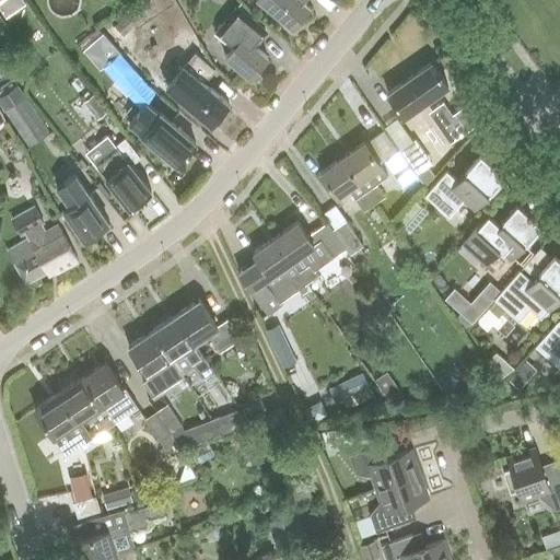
[(258,0),(292,28),(310,8),(303,2),(304,0),(258,0)]
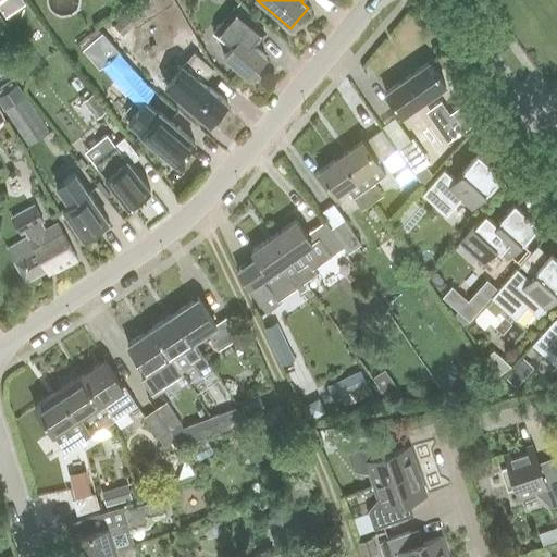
[(215,34),(232,47),(224,57),(248,77),(267,58),(251,45),(263,29),(236,8),(215,34)]
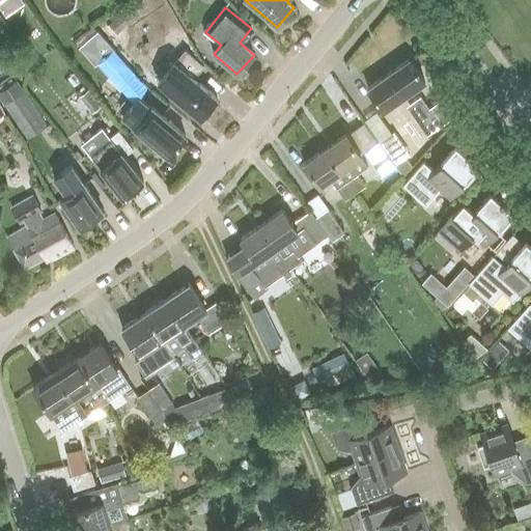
[(121,11),(109,23),(119,33),(132,22),(121,11)]
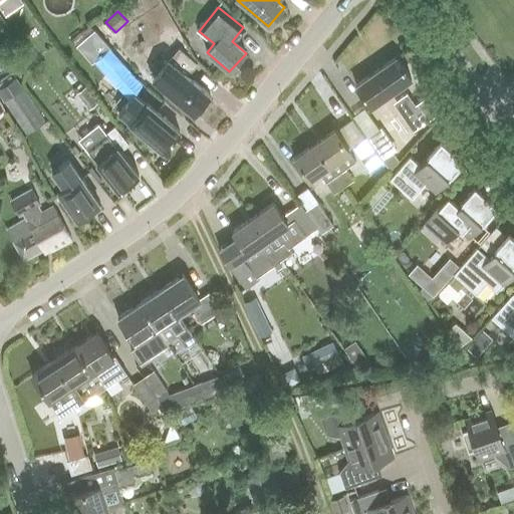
[(74,45),(102,77),(122,59),(106,41),(110,36),(102,27),(99,30),(96,27),(94,30),(88,23),(71,39),(75,44),(74,45)]
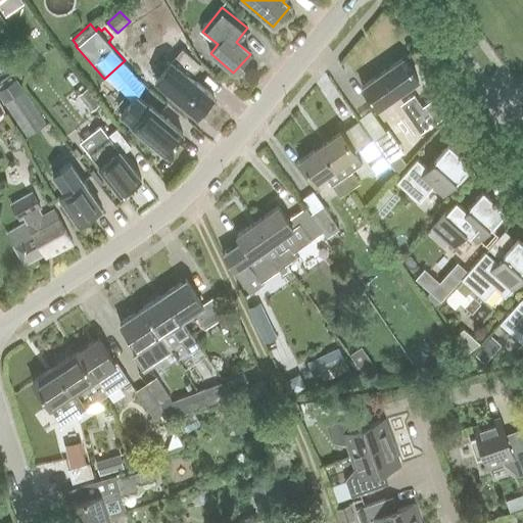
[(156,82),(170,94),(197,116),(214,97),(190,77),(197,68),(181,53),(156,82)]
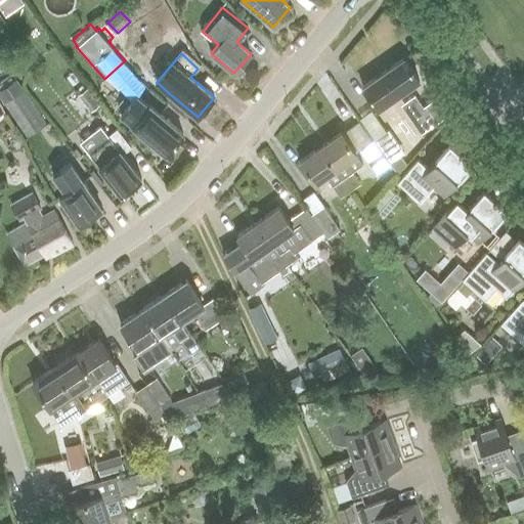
[(382,74),(397,95),(420,81),(404,58),(382,74)]
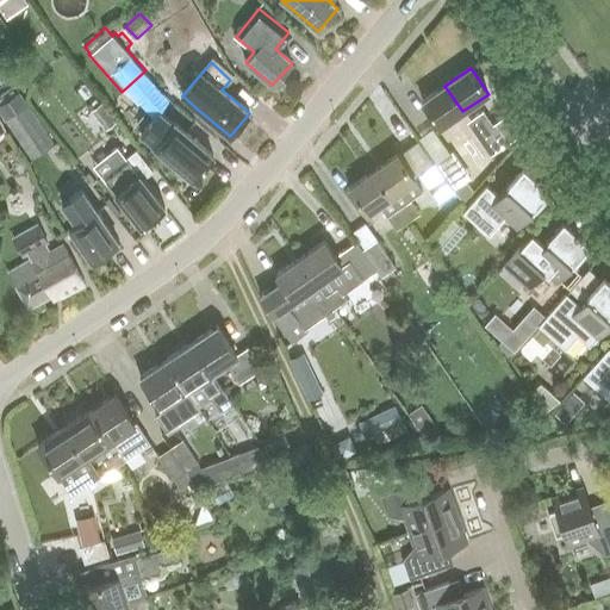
[(440,128),(462,111),(444,86),(422,101),(440,128)]
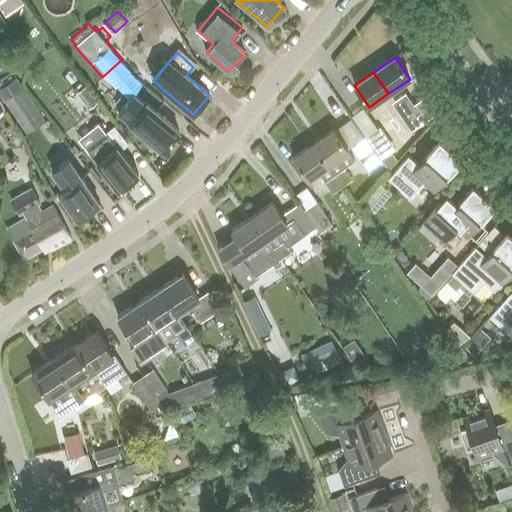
[(16,76),(0,87),(0,95),(27,133),(46,119),(16,76)]
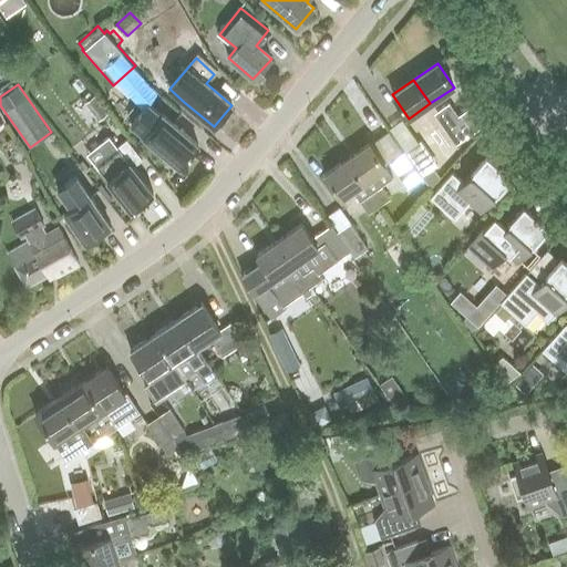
[(95,94),(84,103),(99,121),(110,113),(95,94)]
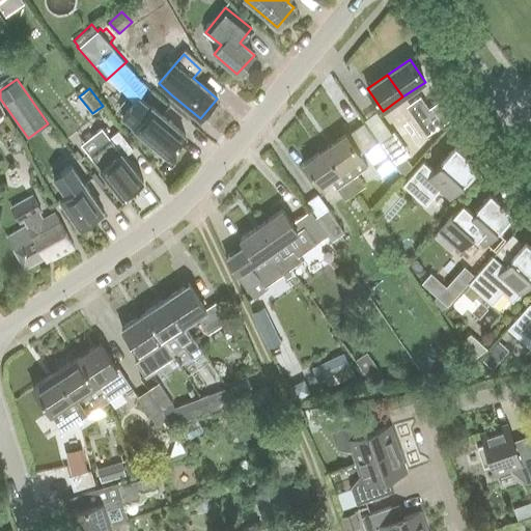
[(420,98),(409,106),(425,131),(448,115),(440,103),(428,110),(420,98)]
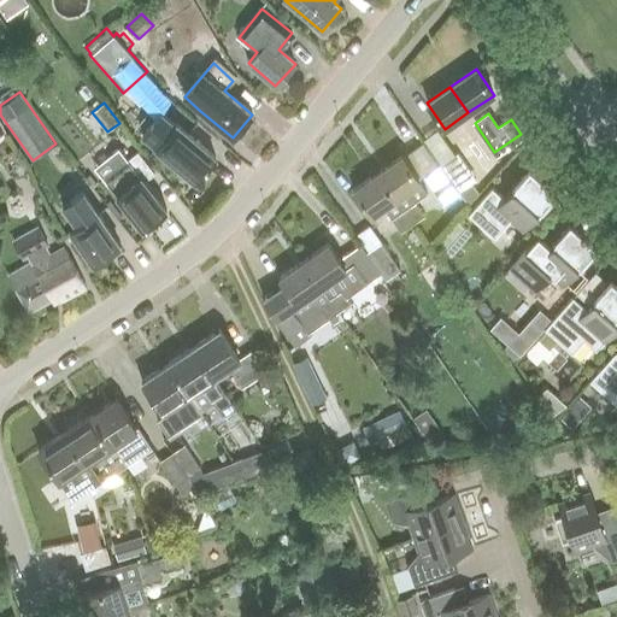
[(195,183),(216,158),(176,125),(175,127),(162,115),(148,129),(141,137),(156,150),(195,183)]
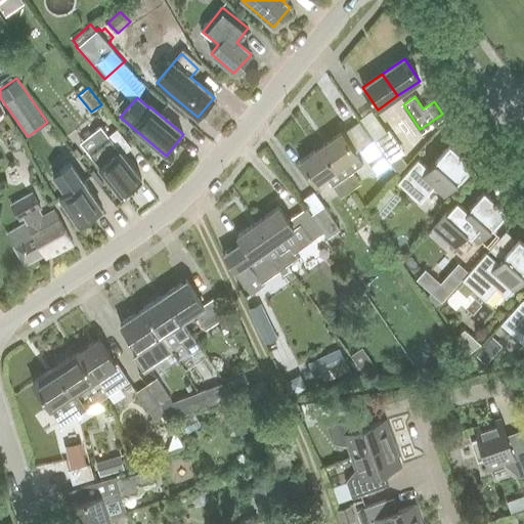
[(117,130),(99,143),(87,153),(98,167),(120,195),(141,179),(123,155),(131,148),(117,130)]
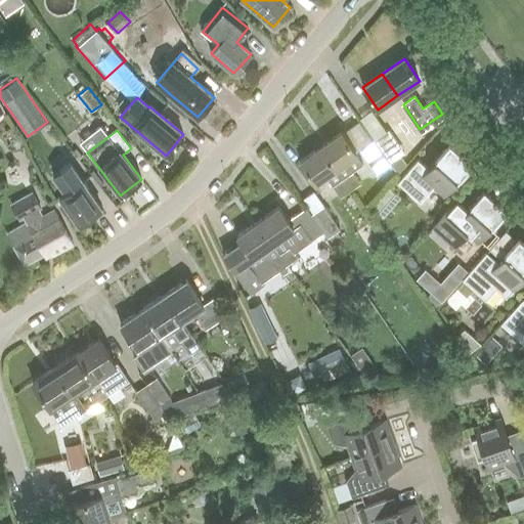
[(386,132),(373,141),(387,163),(401,154),(386,132)]
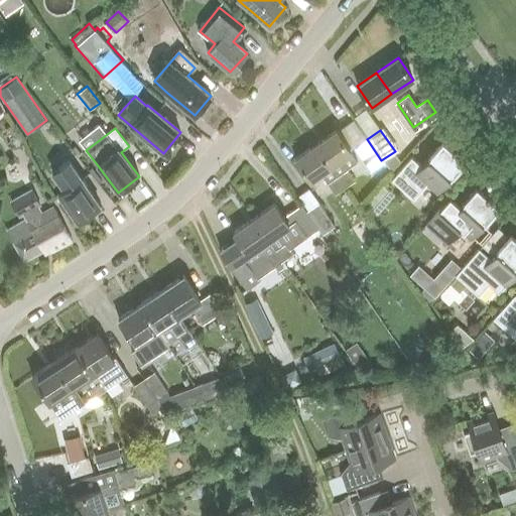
[(336,131),(314,145),(336,175),(346,168),(347,167),(357,161),(336,131)]
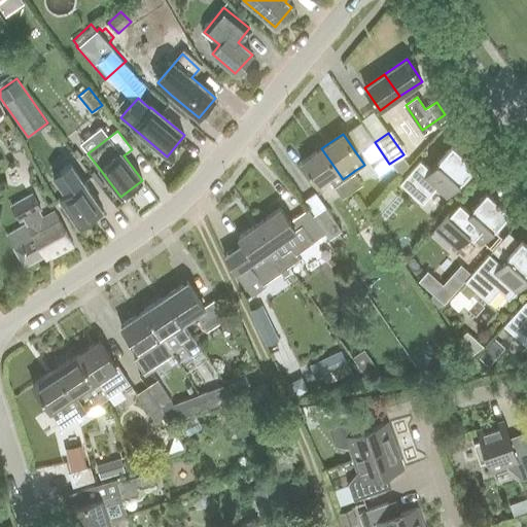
[(375,142),(363,150),(378,172),(389,164),(375,142)]
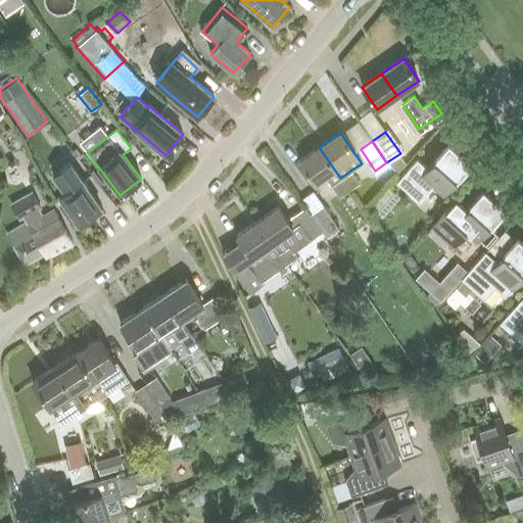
[(471,163),(447,143),(426,168),(416,158),(395,181),(418,201),(432,185),(442,195),(471,163)]
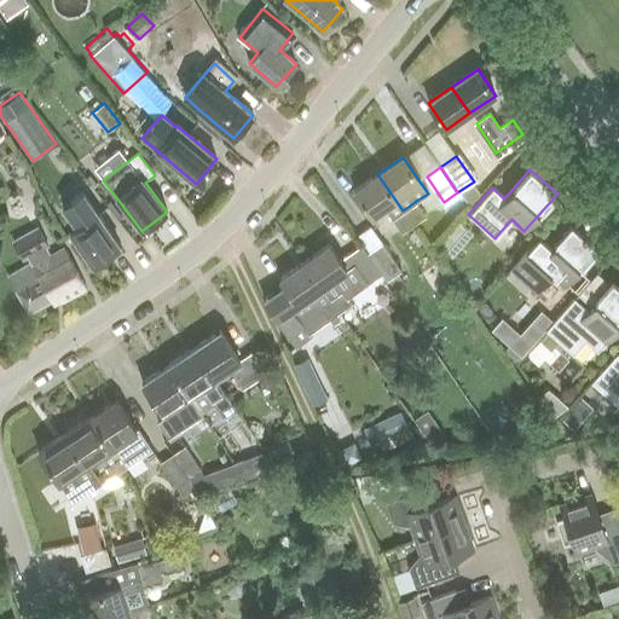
[(377,174),(354,191),(372,218),(386,209),(392,218),(403,210),(377,174)]
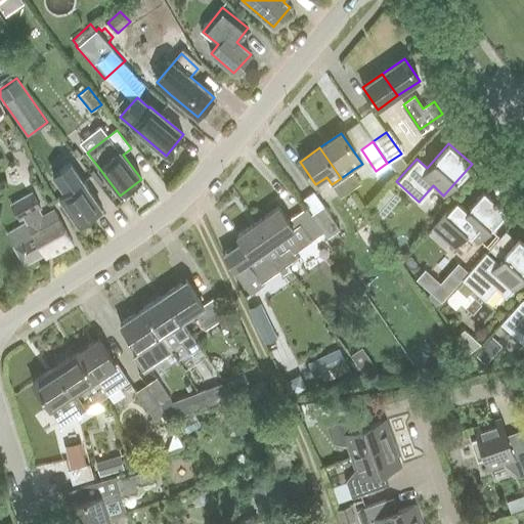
[(53,175),(66,192),(59,197),(78,224),(101,209),(70,164),(53,175)]
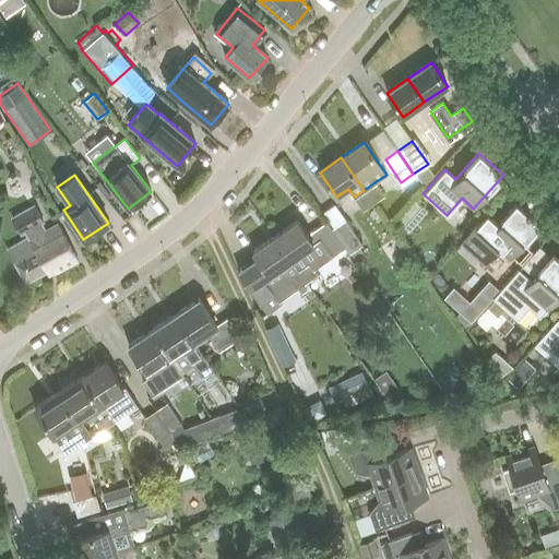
[(375,182),(364,190),(372,203),(384,194),(376,181),(375,182)]
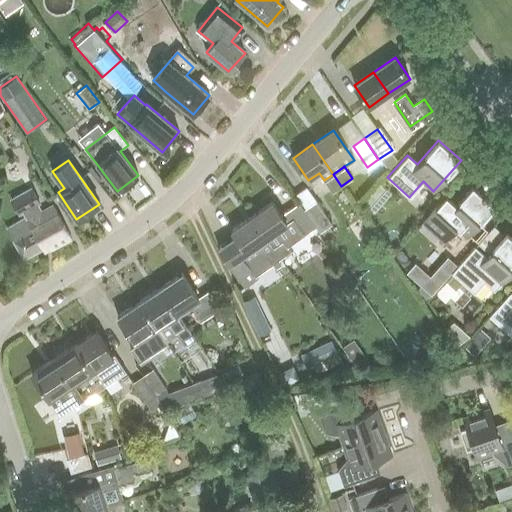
[(333,174),(324,180),(332,192),(341,186),(333,174)]
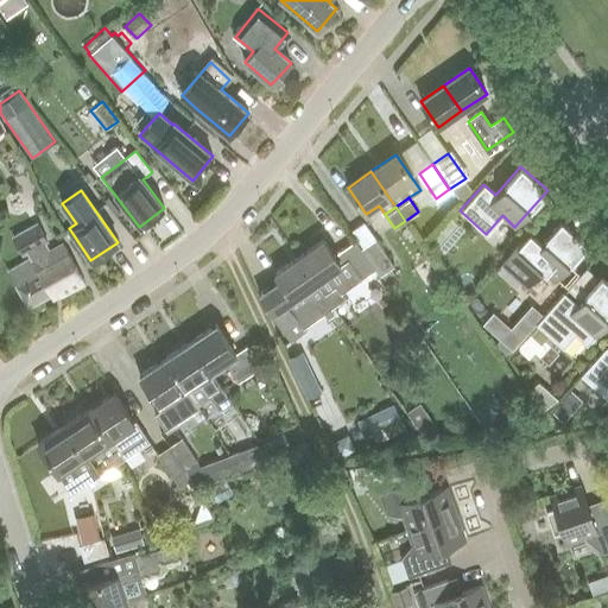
[(542,270),(553,280),(587,244),(561,220),(537,247),(525,236),(501,263),(527,286),(542,270)]
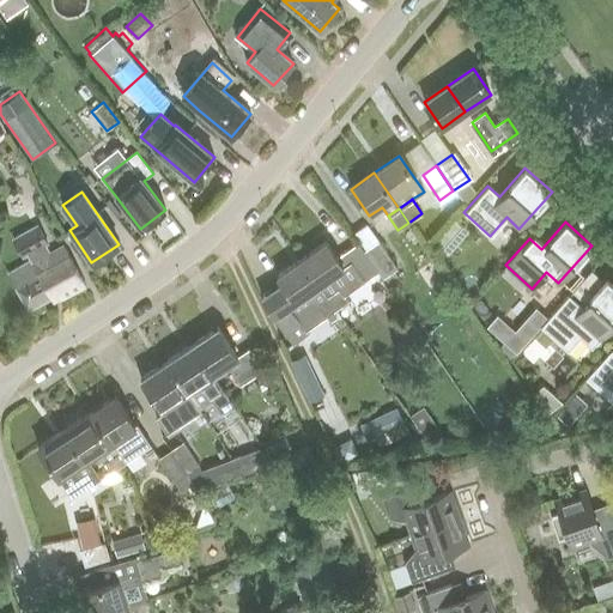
[(59,301),(85,286),(64,247),(49,255),(44,247),(47,244),(37,226),(13,240),(23,258),(28,255),(31,262),(8,274),(29,310),(56,295),(59,301)]
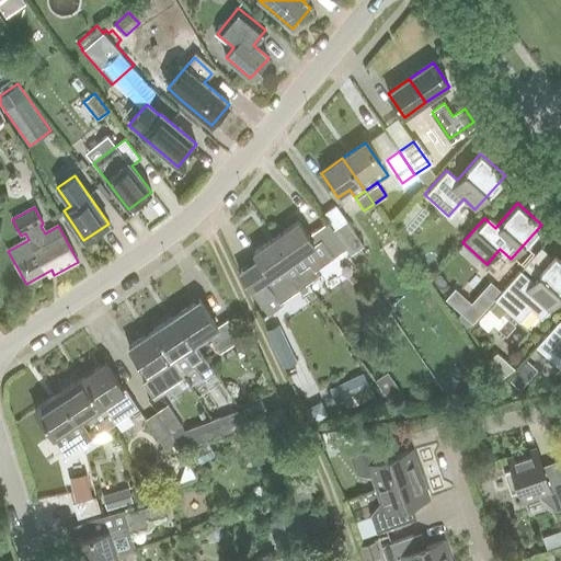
[(295,221),(274,237),(305,283),(315,276),(311,270),(330,258),(331,258),(343,249),(344,249),(332,231),(331,232),(324,222),(305,237),(295,221)]
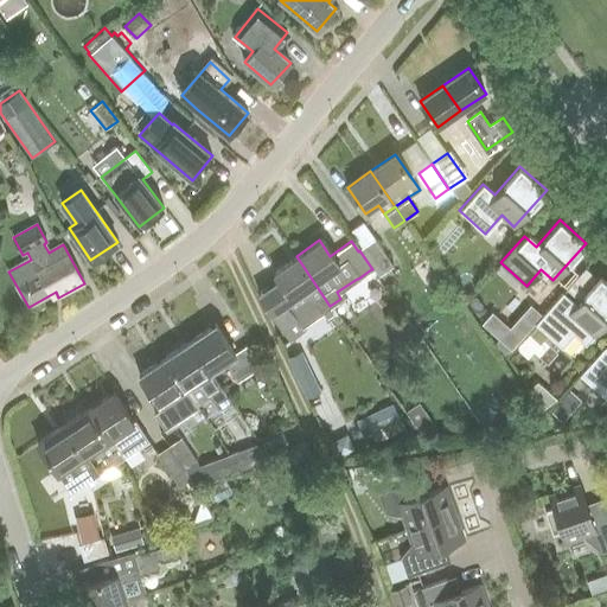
[(359,250),(372,269),(378,278),(394,267),(375,240),(359,250)]
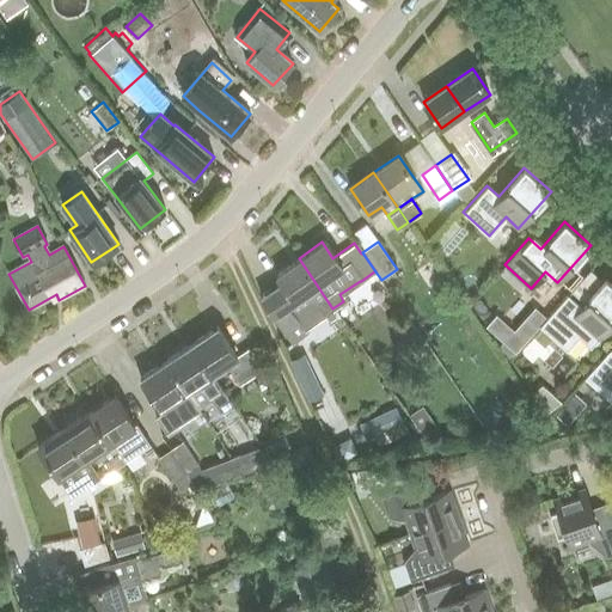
[(262,297),(273,314),(270,316),(288,343),(304,334),(300,329),(319,317),(332,308),(299,258),(274,275),(280,285),(262,297)]
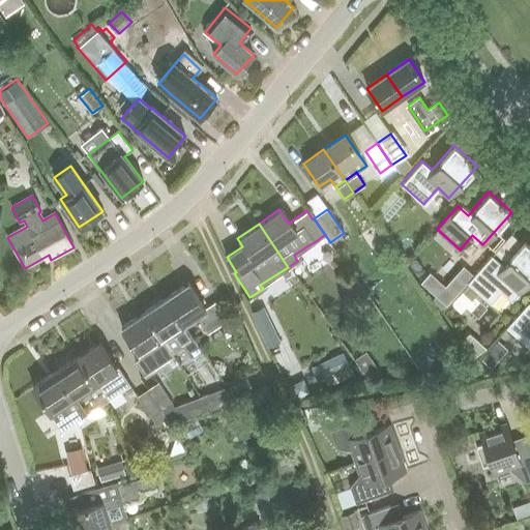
[(529,245),(524,240),(502,264),(491,255),(466,282),(491,303),(501,292),(511,301),(529,280),(529,245)]
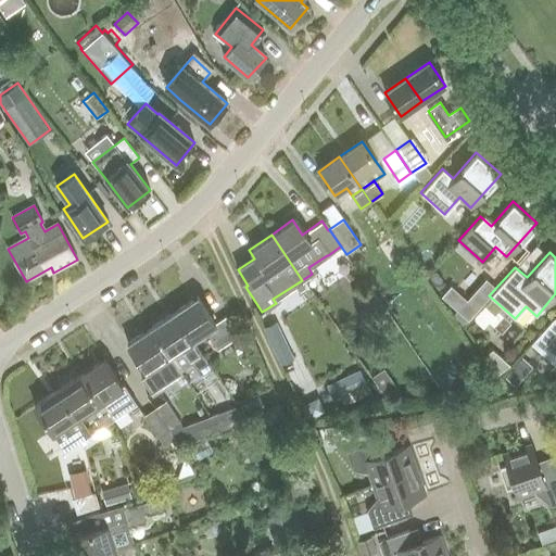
[(194,295),(171,312),(189,340),(190,339),(202,331),(215,349),(236,336),(223,317),(213,324),(194,295)]
